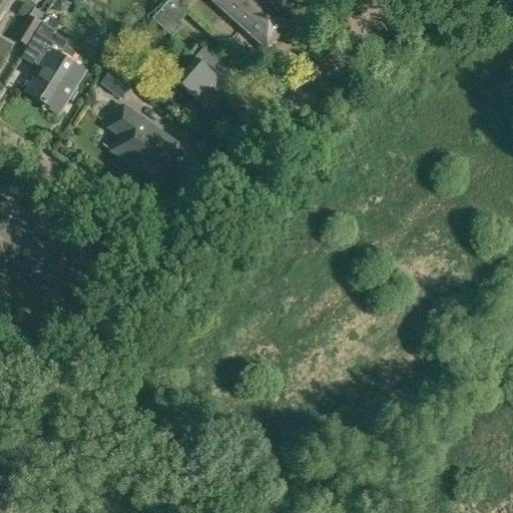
[(63,0),(57,0),(54,5),(55,10),(60,13),(65,11),(67,7),(66,2),(63,0)]
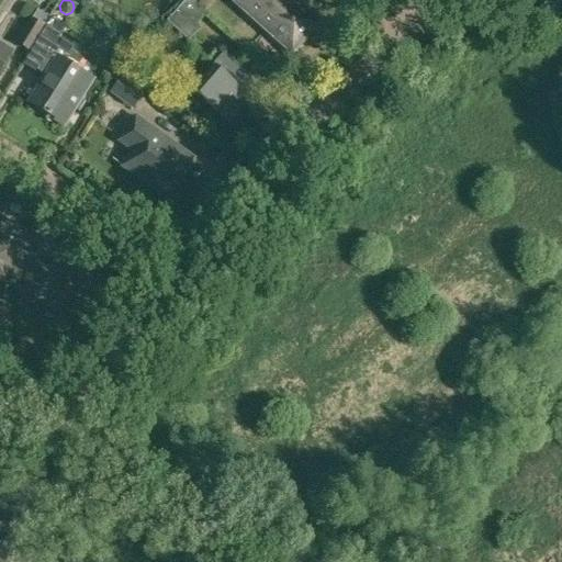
[(184,0),(166,21),(175,29),(187,17),(197,24),(206,14),(190,0),(184,0)]
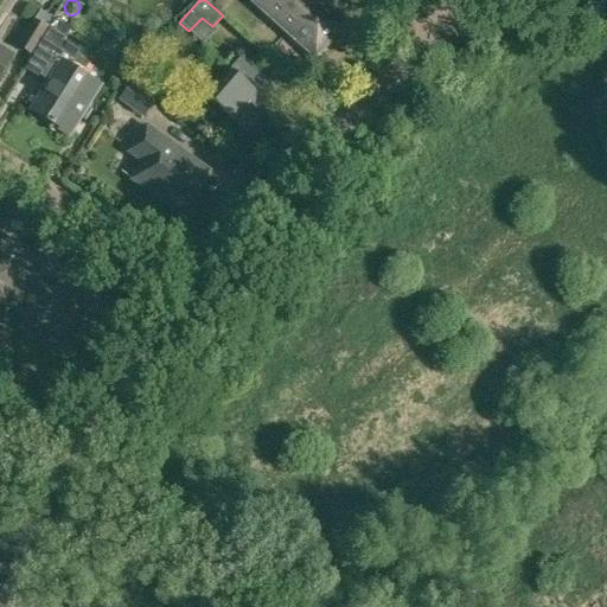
[(224,0),(215,0),(212,4),(222,12),(229,4),(224,0)]
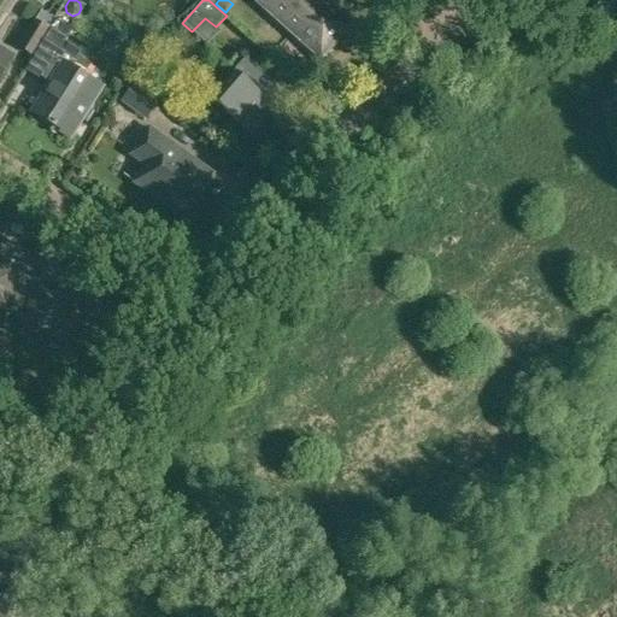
[(260,0),(258,3),(319,58),(351,23),(325,0),(260,0)]
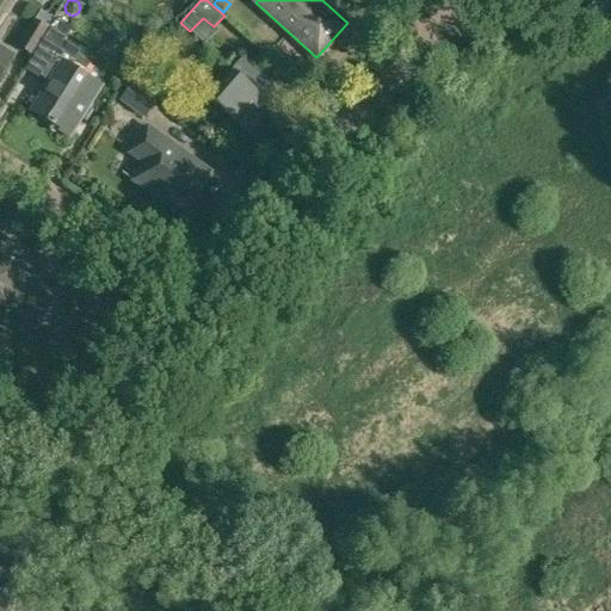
[(17,47),(32,56),(50,29),(35,19),(17,47)]
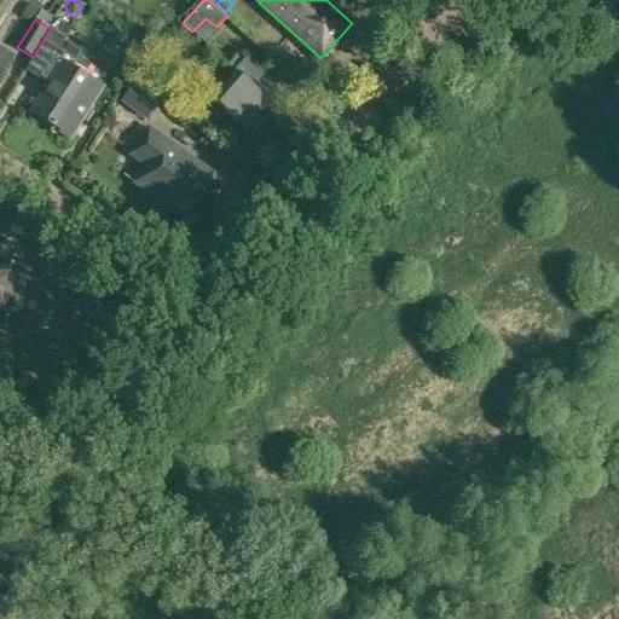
[(61,133),(70,139),(92,104),(103,87),(87,77),(93,68),(90,65),(91,65),(77,57),(81,51),(65,41),(71,30),(56,21),(51,29),(33,57),(24,70),(48,85),(32,113),(62,131),(61,133)]
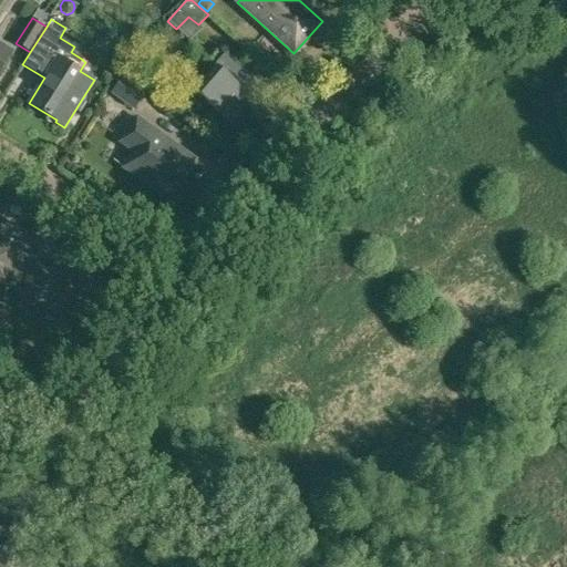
[(0,72),(13,52),(0,43),(0,72)]
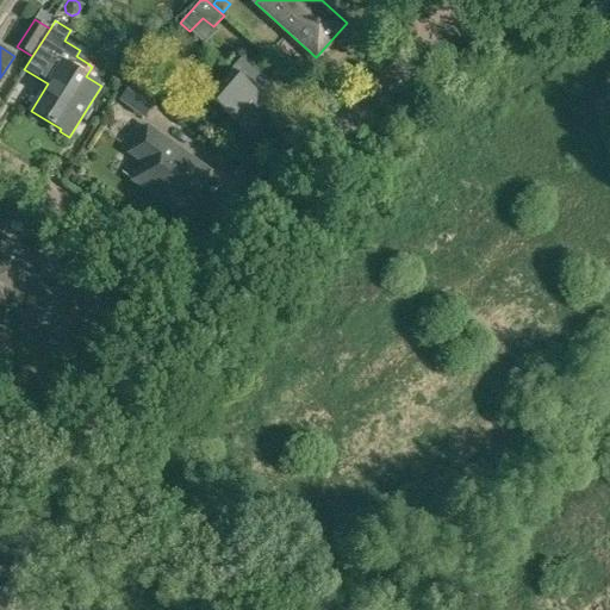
[(207,97),(249,134),(284,94),(242,57),(207,97)]
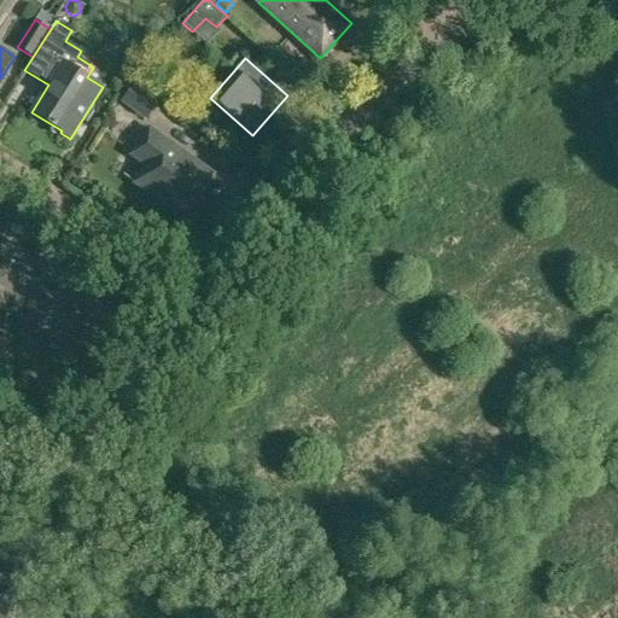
[(120,101),(146,121),(159,103),(134,85),(120,101)]
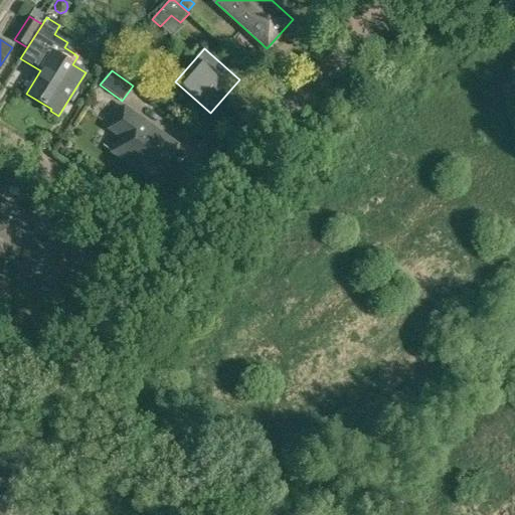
[(113,152),(151,180),(176,145),(125,108),(109,130),(122,139),(113,152)]
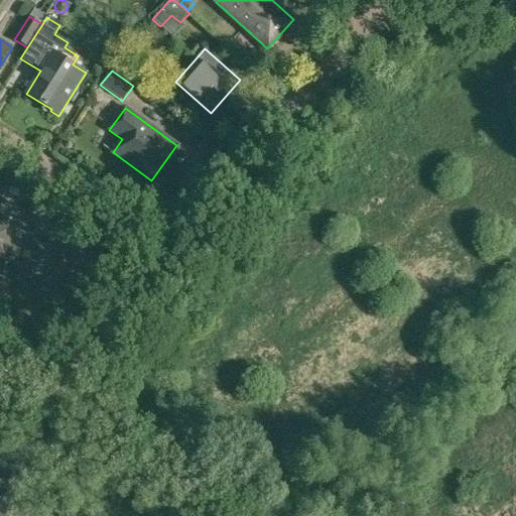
[(0,259),(6,261),(8,255),(15,223),(22,210),(2,199),(10,183),(3,179),(0,177),(0,259)]
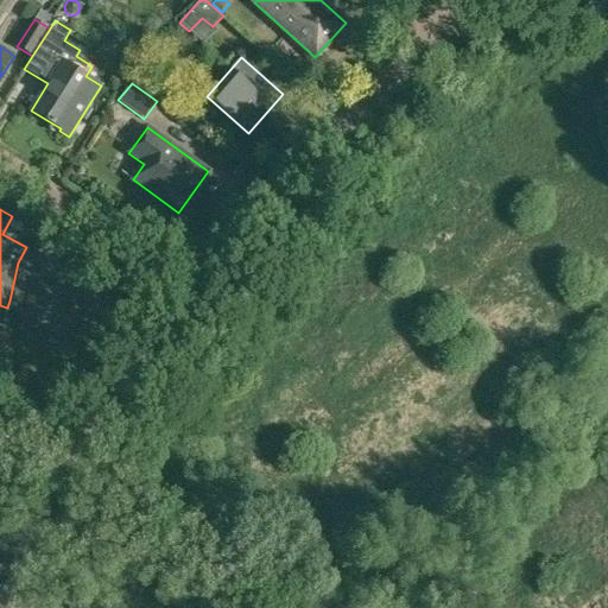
[(24,327),(68,336),(76,295),(45,287),(57,268),(64,272),(75,252),(51,236),(43,230),(31,251),(26,247),(18,263),(10,301),(27,305),(24,327)]
